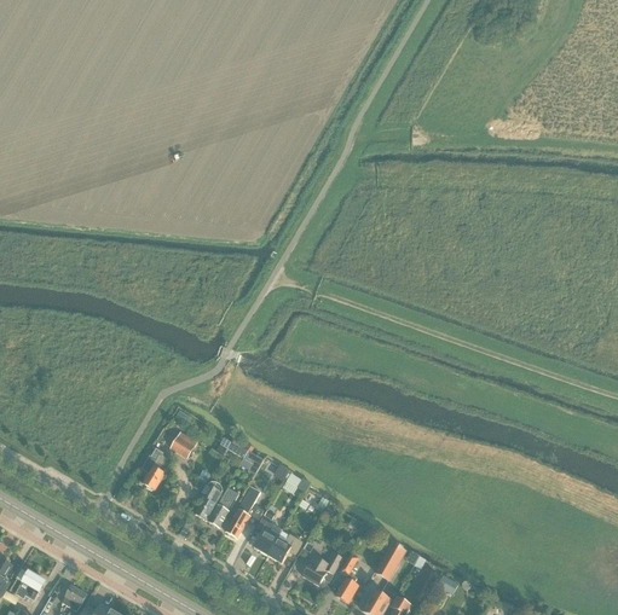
[(196,441),(179,430),(169,447),(186,458),(196,441)]
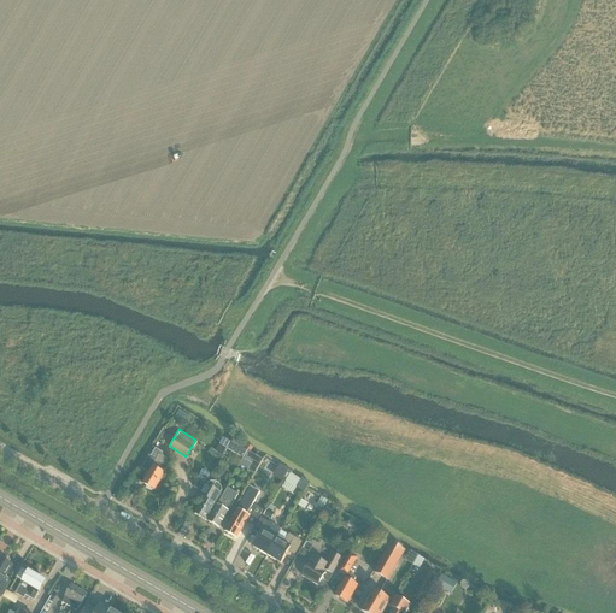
[(227,446),(242,455),(247,447),(240,442),(240,441),(232,436),(227,446)]
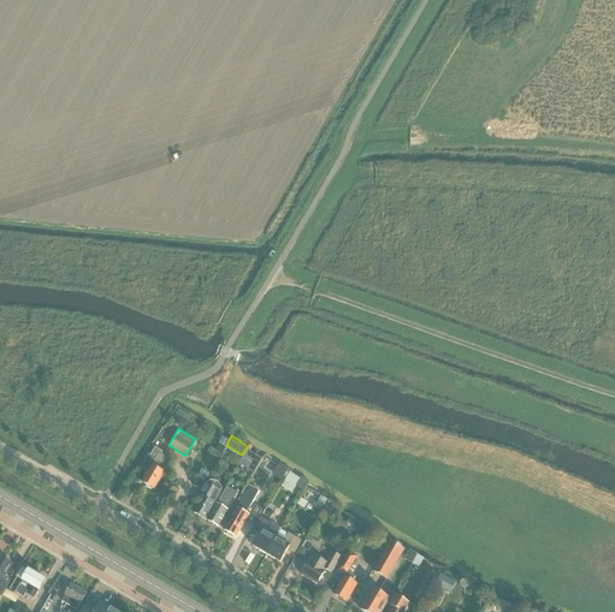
[(154,486),(164,469),(170,457),(161,452),(163,449),(155,445),(149,453),(148,452),(141,464),(148,469),(142,480),(146,481),(146,483),(151,486),(153,485),(154,486)]
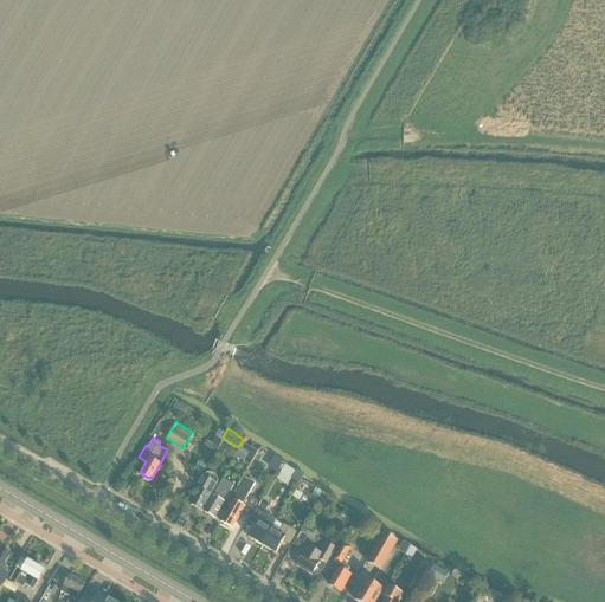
[(250,463),(258,448),(243,439),(238,447),(248,452),(243,459),(250,463)]
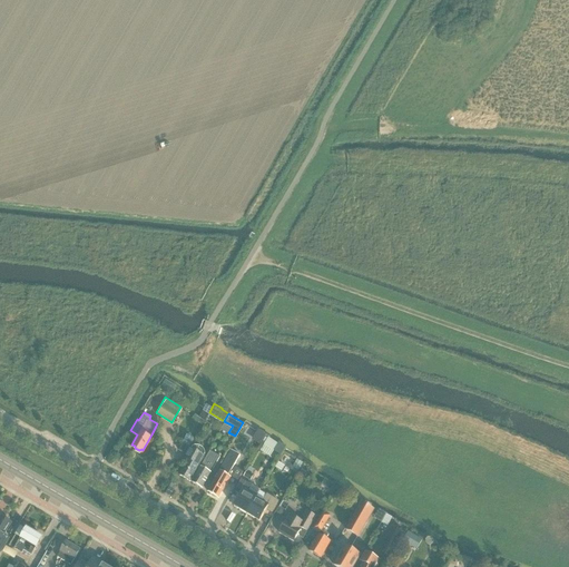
[(264,441),(273,448),(277,441),(268,436),(264,441)]
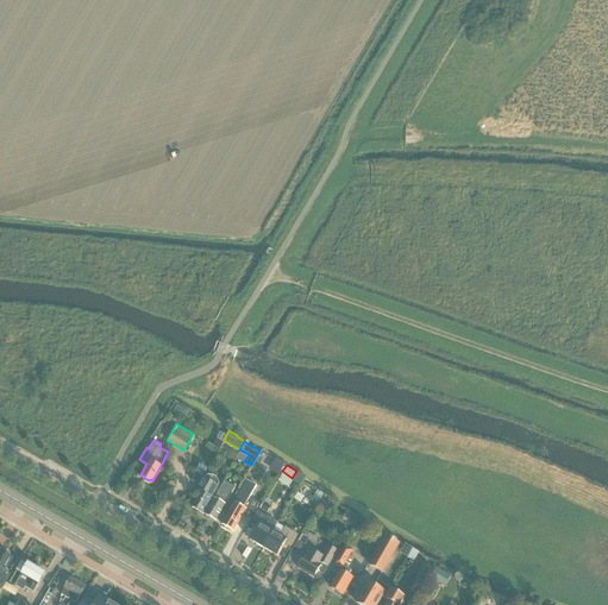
[(200,490),(192,504),(196,508),(202,510),(213,491),(218,483),(202,474),(196,487),(200,490)]
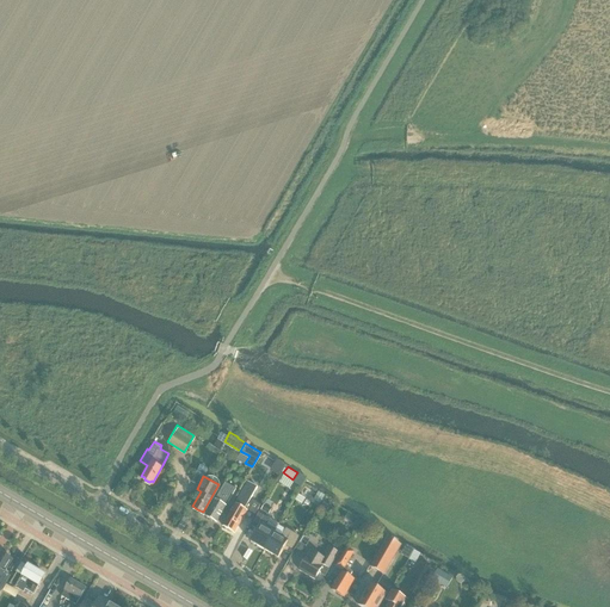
[(234,501),(222,522),(234,530),(244,514),(251,519),(260,502),(250,496),(257,484),(247,478),(234,501)]
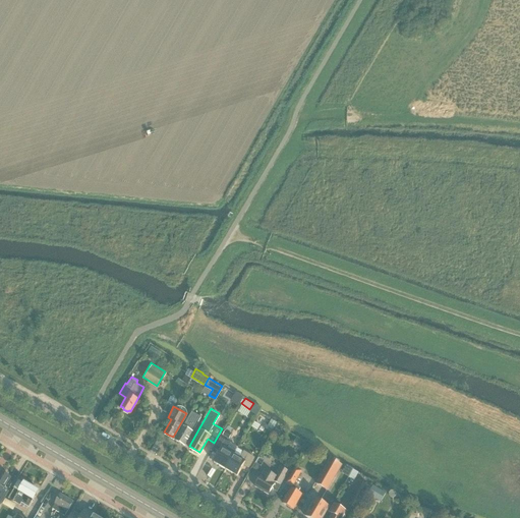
[(184,444),(192,429),(200,415),(191,409),(183,423),(175,438),(184,444)]
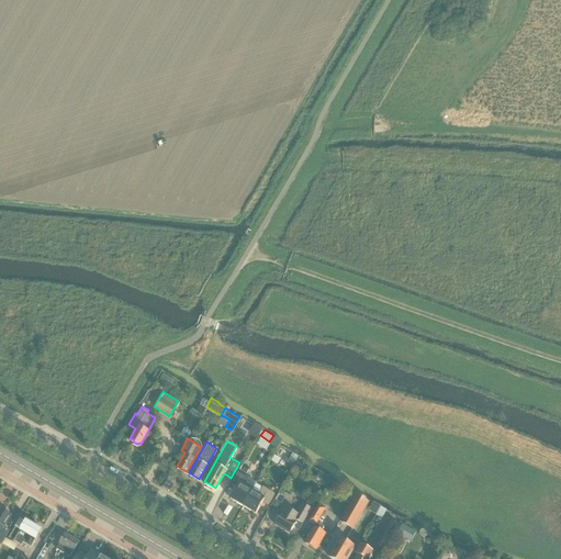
[(298,454),(300,450),(294,447),(292,450),(288,458),(294,461),(299,454),(298,454)]
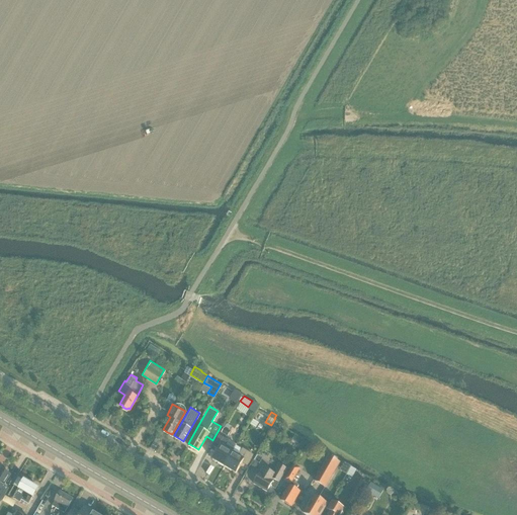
[(228,434),(231,429),(224,425),(221,430),(228,434)]
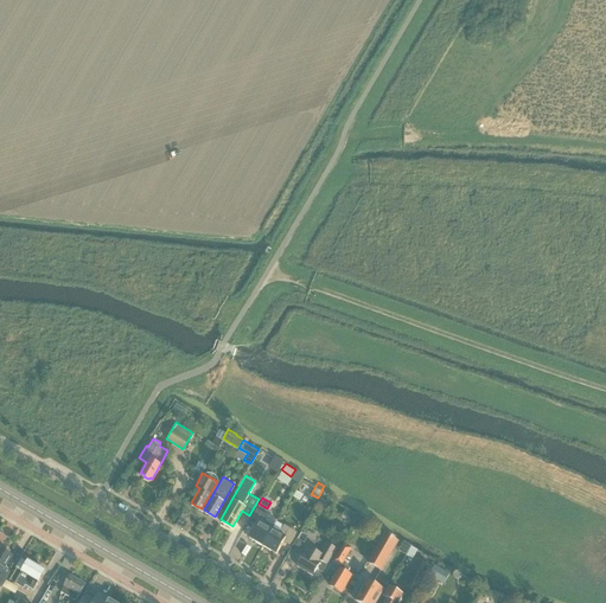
[(262,543),(276,519),(269,514),(270,514),(257,506),(250,519),(256,523),(249,536),(262,543)]
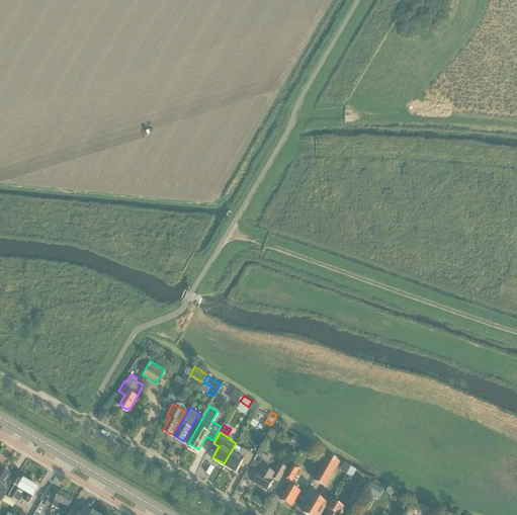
[(247,462),(253,452),(242,446),(236,443),(224,463),(236,470),(242,460),(247,462)]
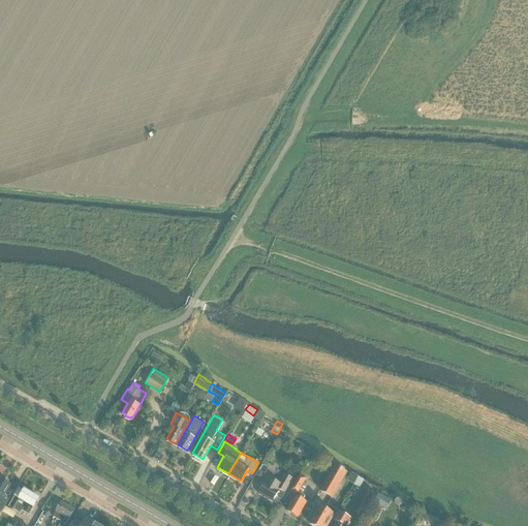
[(321,490),(333,496),(347,470),(336,464),(321,490)]
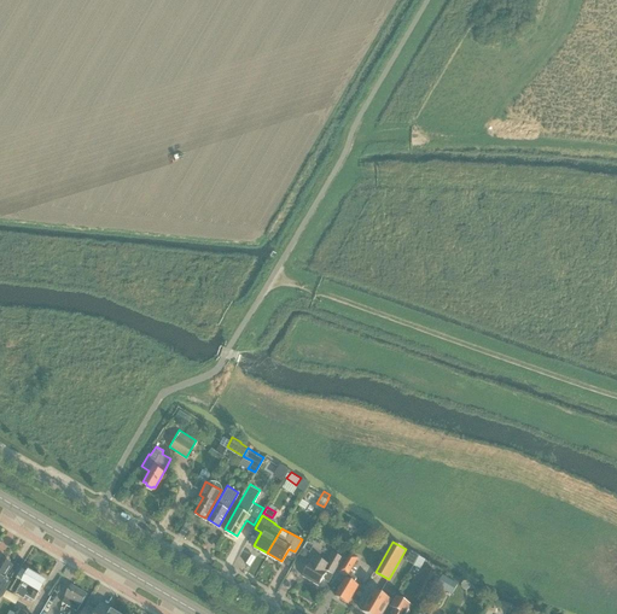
[(343,556),(347,551),(337,545),(335,550),(332,549),(327,556),(329,556),(326,561),(315,554),(312,560),(310,560),(302,573),(318,582),(326,568),(332,572),(342,556),(343,556)]
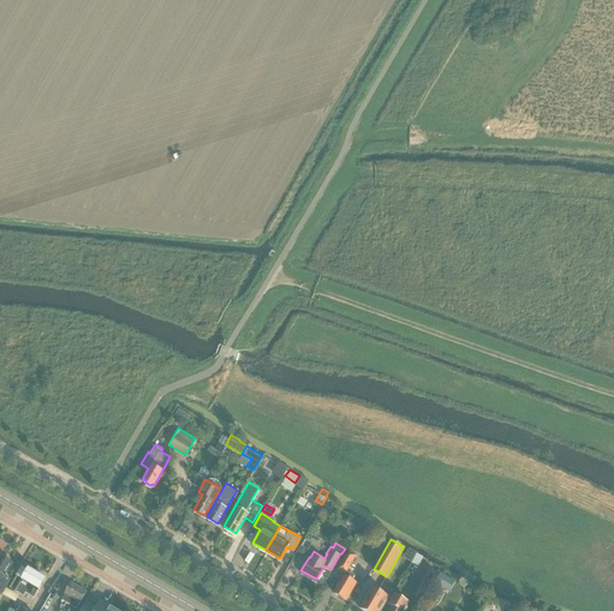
[(346,598),(356,580),(352,577),(355,573),(350,569),(351,567),(349,565),(357,552),(349,547),(347,550),(345,549),(341,553),(344,556),(338,567),(345,570),(333,589),(346,598)]
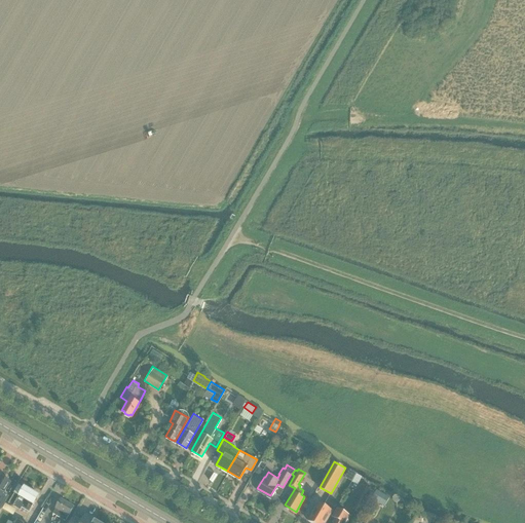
[(0,506),(8,493),(3,490),(9,480),(2,475),(0,477),(0,506)]
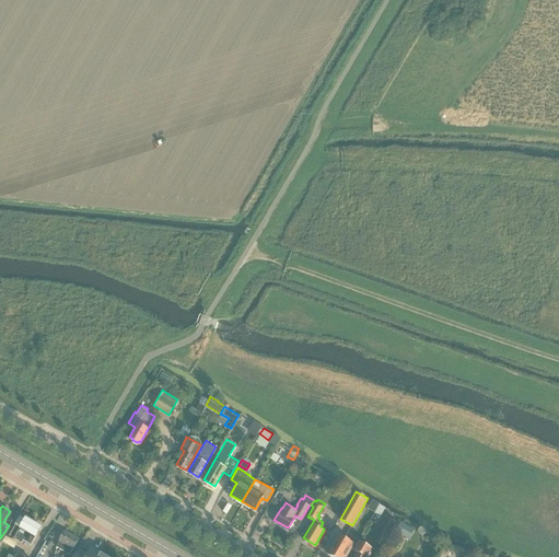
[(31,543),(41,525),(25,515),(24,517),(19,513),(14,522),(20,525),(13,536),(21,541),(23,537),(31,543)]
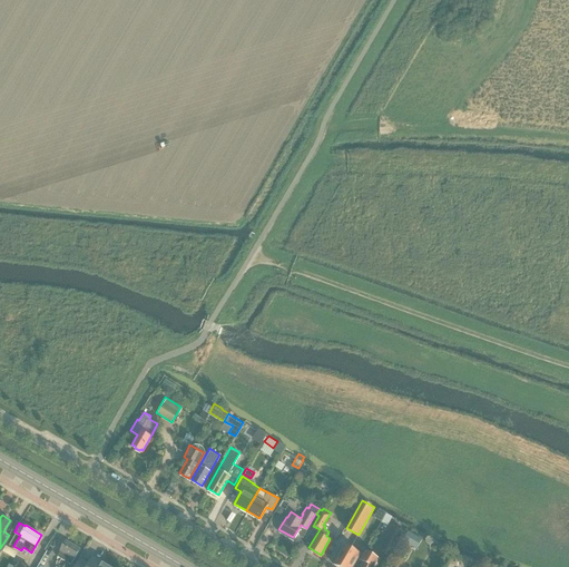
[(390,556),(404,531),(394,526),(380,549),(390,556)]
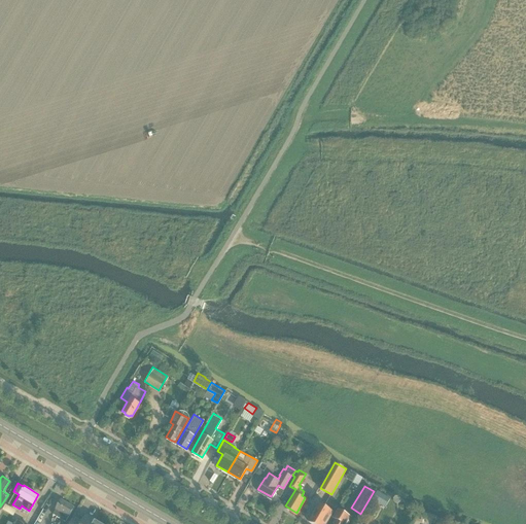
[(378,489),(373,497),(379,501),(384,492),(378,489)]
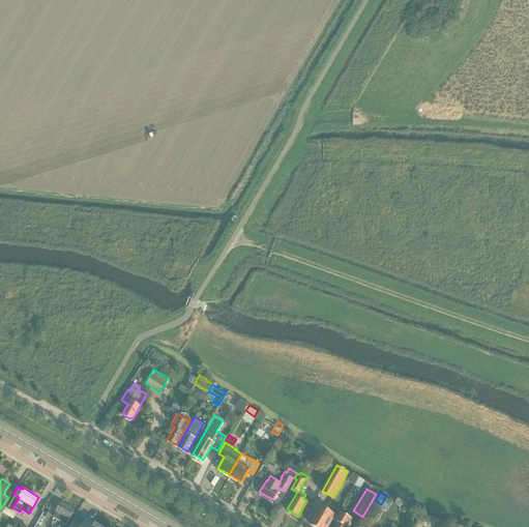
[(65,522),(74,507),(61,500),(52,515),(65,522)]
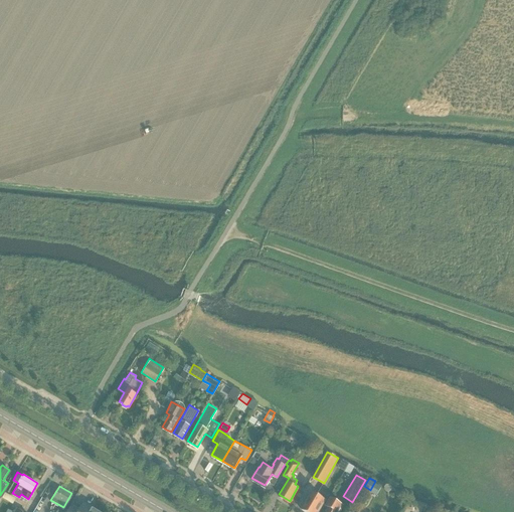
[(311,491),(301,508),(308,511),(316,511),(325,499),(311,491)]
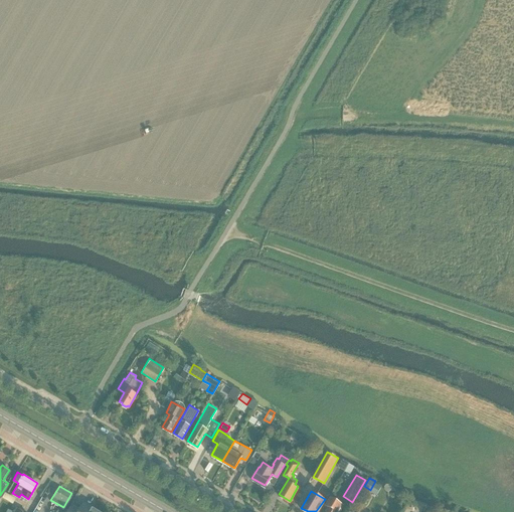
[(338,511),(343,503),(330,496),(325,504),(328,505),(323,511),(338,511)]
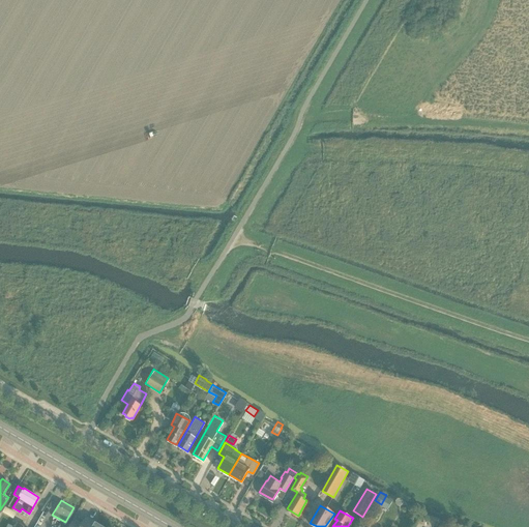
[(75,519),(69,526),(103,526),(86,517),(83,523),(75,519)]
